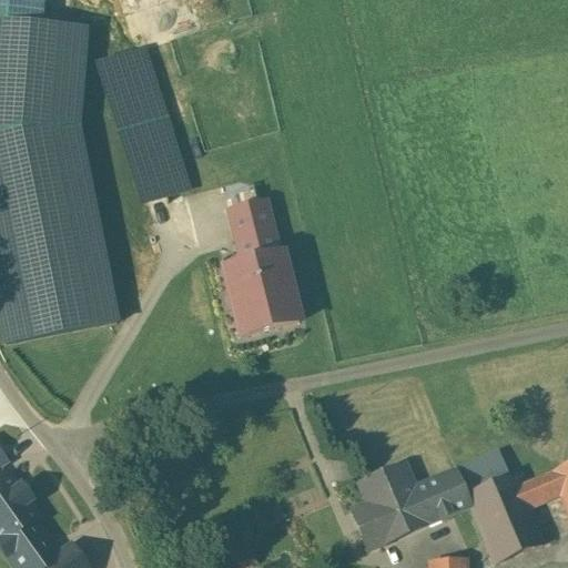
[(43,0),(0,0),(0,21),(42,24),(43,0)]
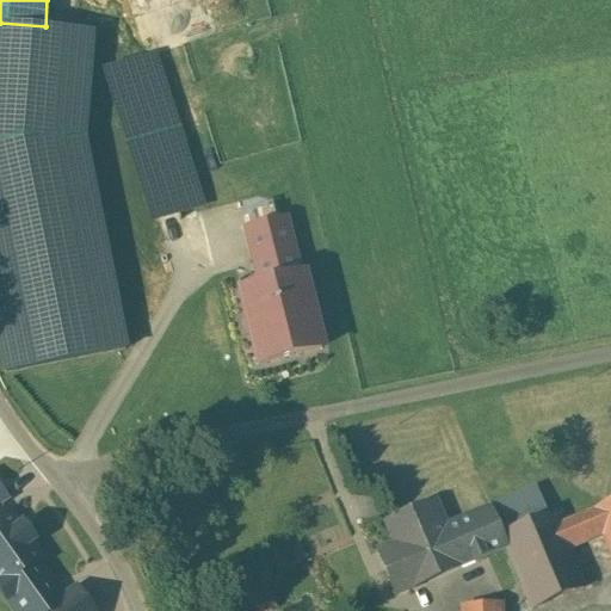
[(93,35),(0,24),(0,359),(4,375),(129,350),(87,140),(93,35)]
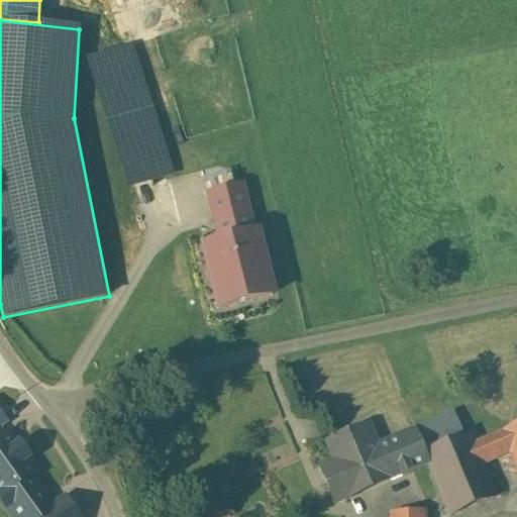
[(125,47),(89,59),(129,184),(166,172),(125,47)]
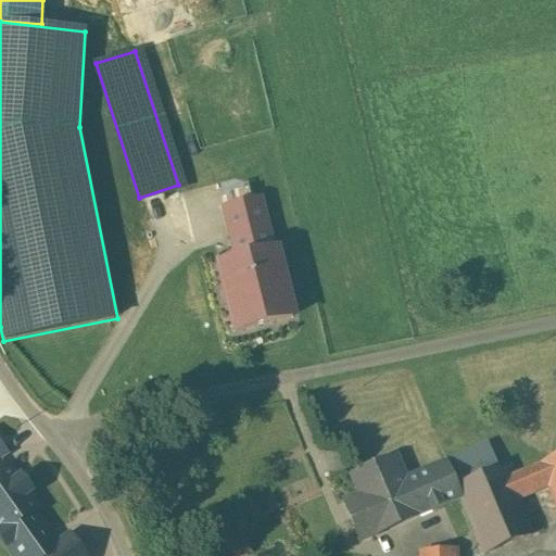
[(263,199),(222,209),(234,260),(275,250),(263,199)]
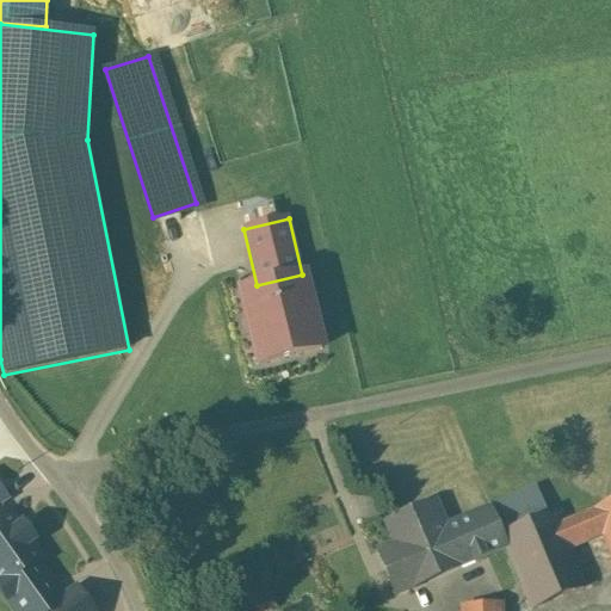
[(257,285),(235,290),(254,370),(326,353),(307,273),(302,275),(257,285)]
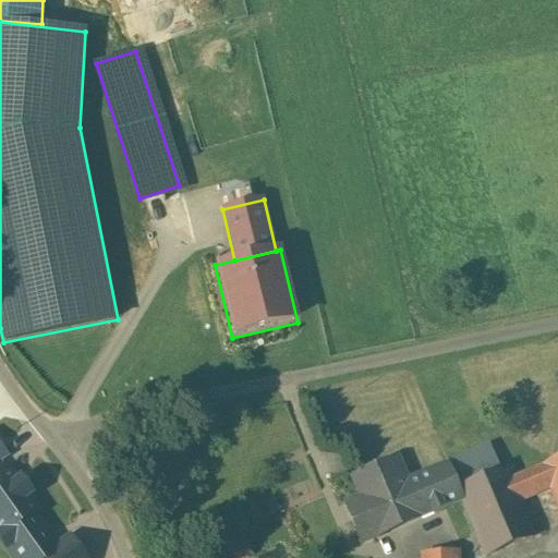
[(447,466),(461,500),(485,556),(534,535),(520,500),(550,487),(557,505),(557,459),(510,480),(506,470),(497,473),(487,449),(447,466)]
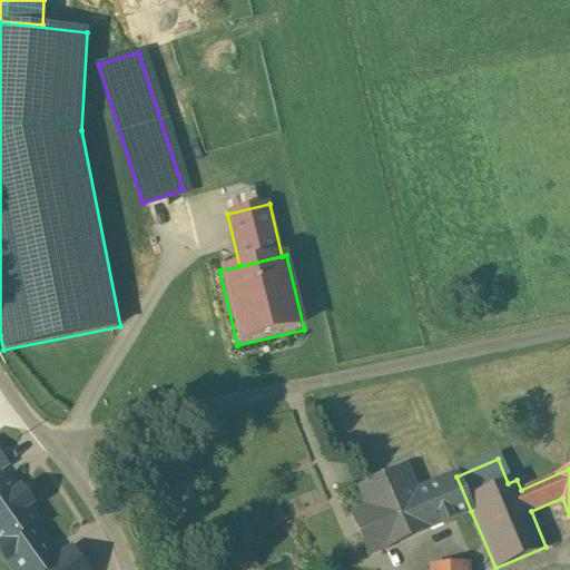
[(369,553),(471,511),(457,477),(415,493),(405,470),(361,489),(369,508),(352,514),(369,553)]
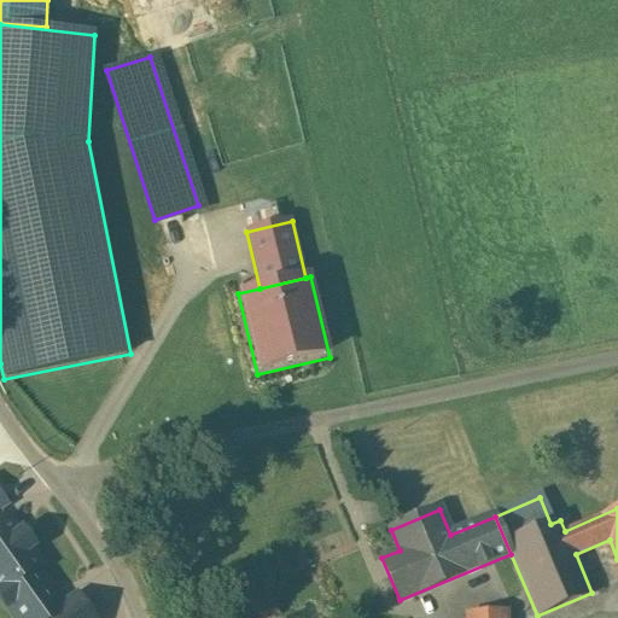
[(0,523),(0,596),(15,617),(51,617),(53,617),(65,608),(64,605),(38,569),(41,566),(29,551),(33,548),(22,532),(18,535),(7,519),(0,523)]
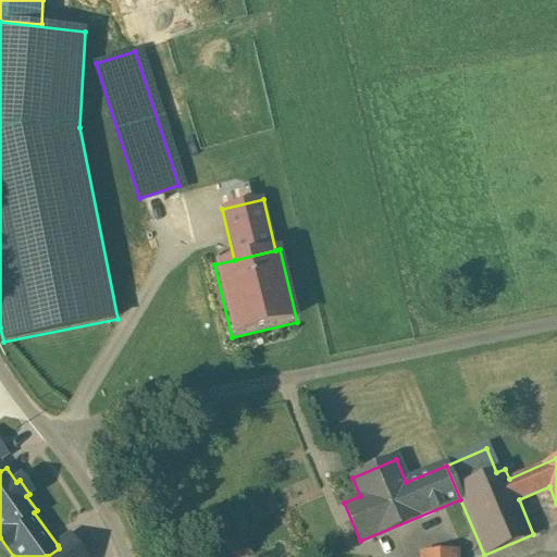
[(58,545),(59,548),(48,556),(49,556),(82,556),(69,537),(58,545)]
